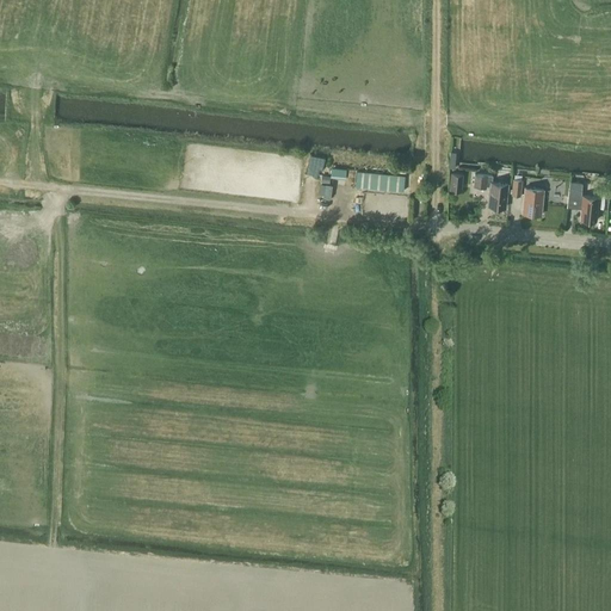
[(333,165),(332,173),(347,176),(349,167),(333,165)]
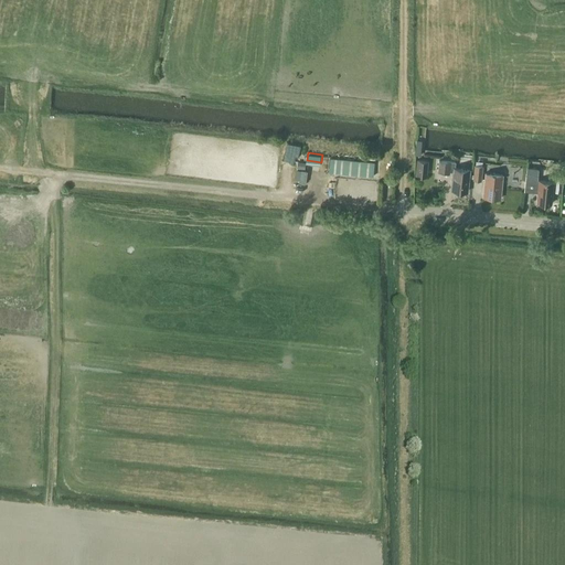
[(374,162),(329,158),(328,172),(373,177),(374,162)]
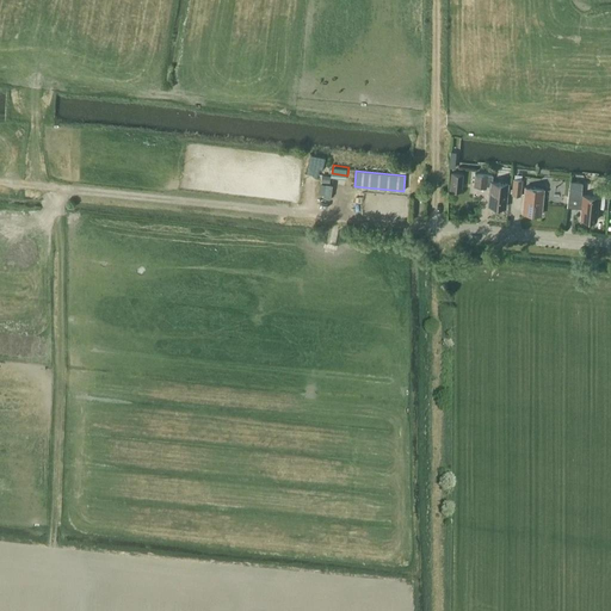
[(462,174),(451,173),(450,190),(461,191),(462,174)]
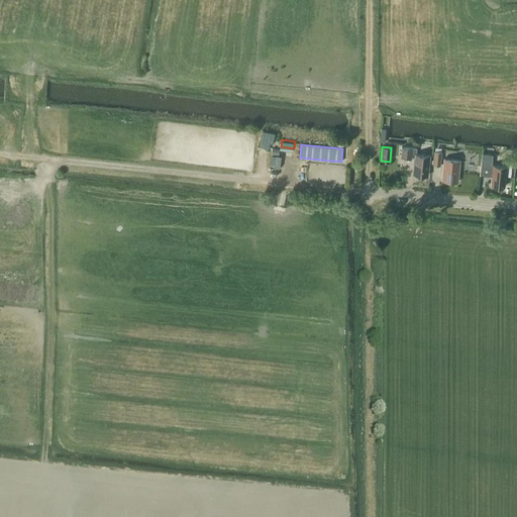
[(415,158),(413,174),(427,176),(429,156),(416,153),(416,148),(401,147),(400,158),(411,159),(412,157),(415,158)]
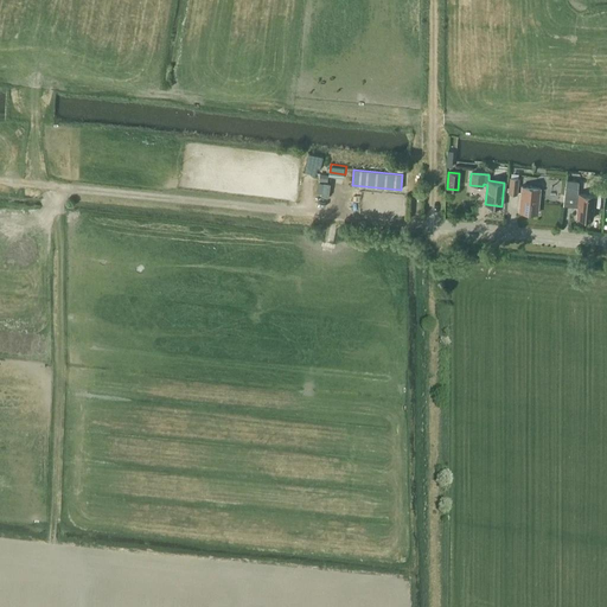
[(519,178),(510,178),(508,195),(517,195),(519,178)]
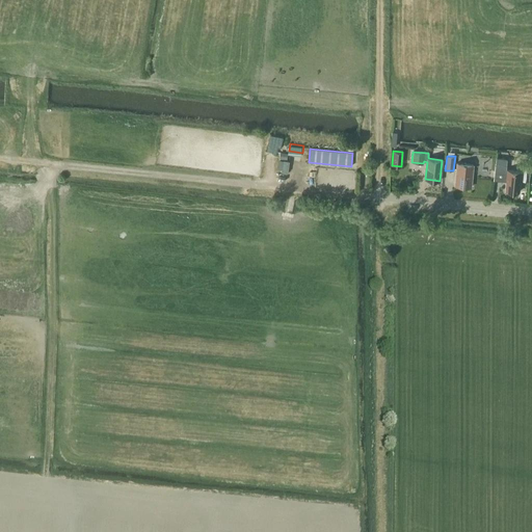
[(496,158),(494,180),(506,182),(505,191),(519,192),(521,171),(506,169),(507,159),(496,158)]
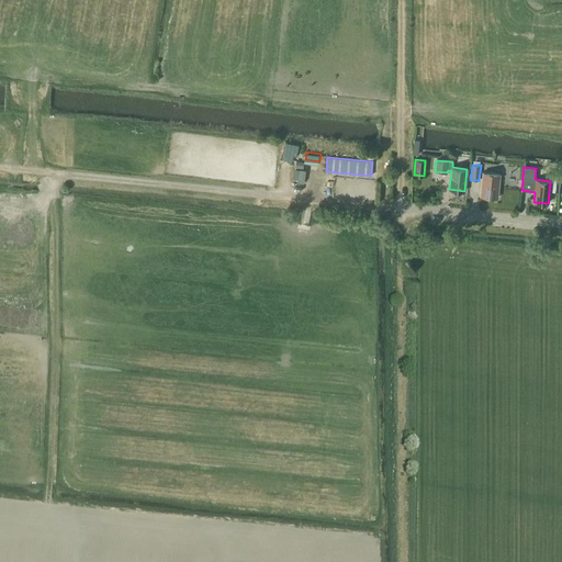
[(499,173),(482,172),(480,197),(497,198),(499,173)]
